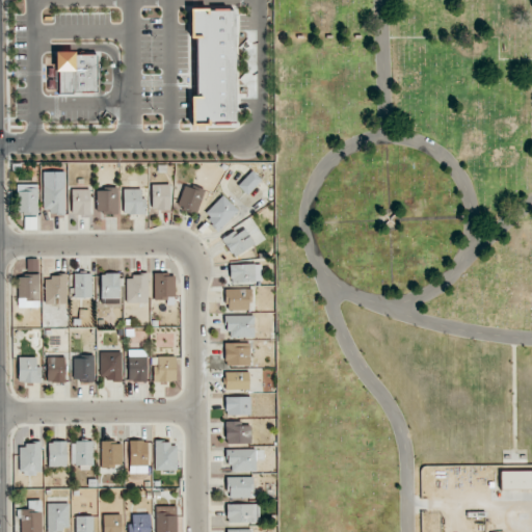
[(191,127),(236,126),(234,9),(189,9),(190,38),(195,38),(196,97),(190,97),(191,127)]
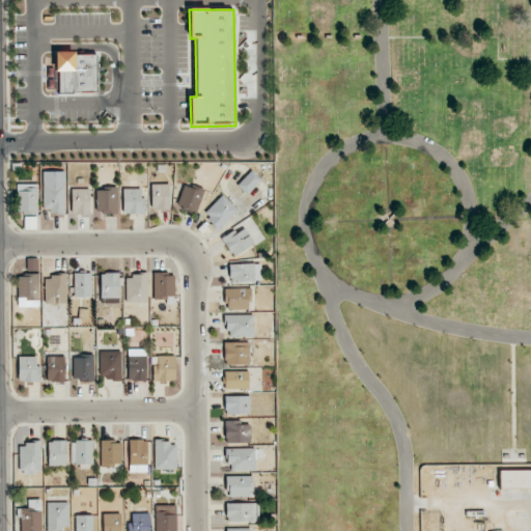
[(98,92),(96,53),(55,53),(55,68),(48,68),(49,75),(57,75),(57,93),(98,92)]
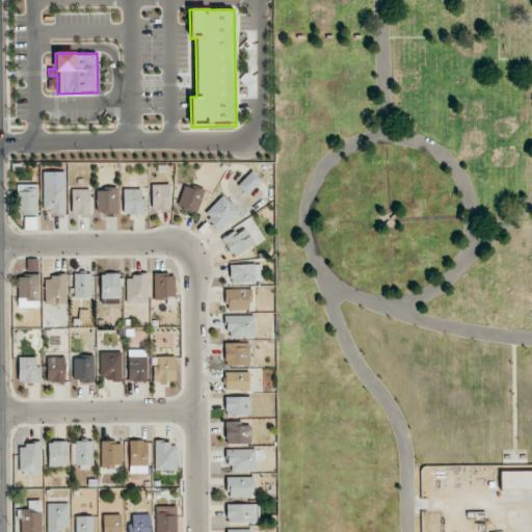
[(261,180),(251,170),(238,185),(247,194),(261,180)]
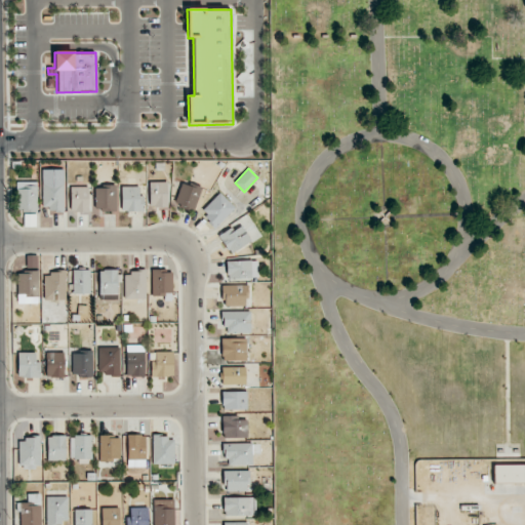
[(167,182),(150,182),(149,207),(167,207),(167,182)]
